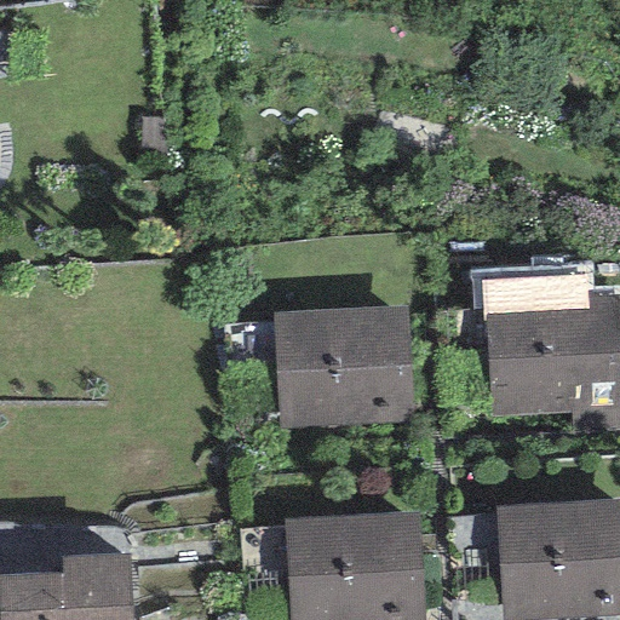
[(587,277),(480,282),(482,321),(486,320),(491,417),(570,413),(570,434),(619,431),(619,317),(619,291),(587,292),(587,277)]
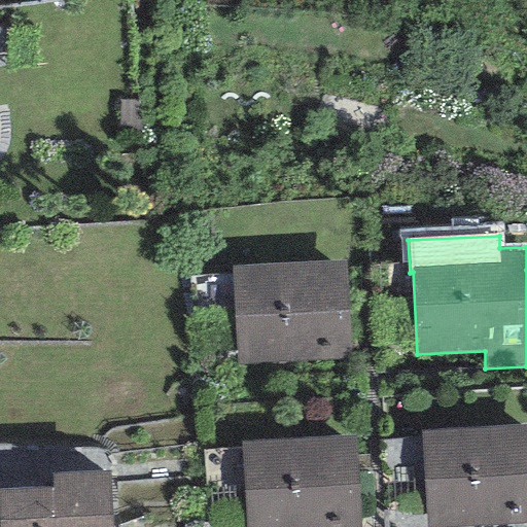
[(345,259),(232,267),(237,366),(351,360),(345,259)]
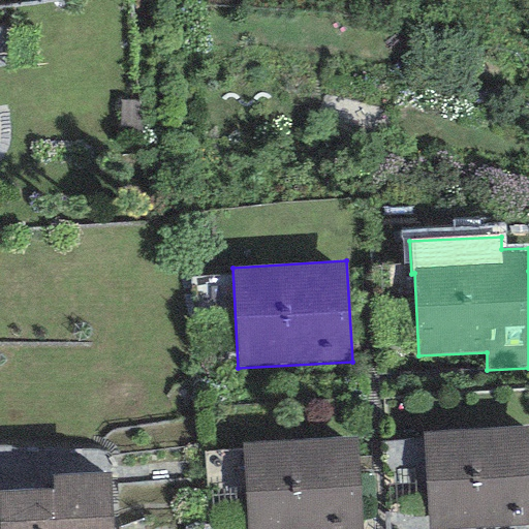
[(528,427),(422,433),(427,528),(459,528),(528,525),(528,427)]
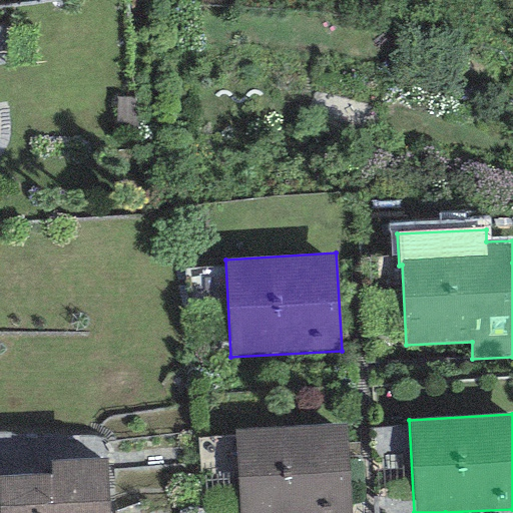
[(351,512),(347,424),(233,430),(237,512),(351,512)]
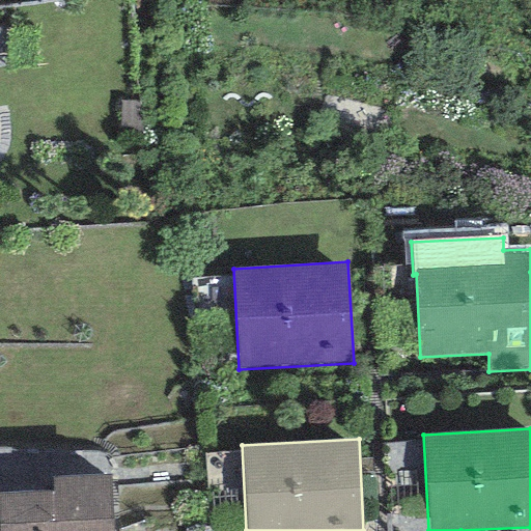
[(112,530),(110,475),(52,477),(52,492),(0,494),(0,530),(112,530)]
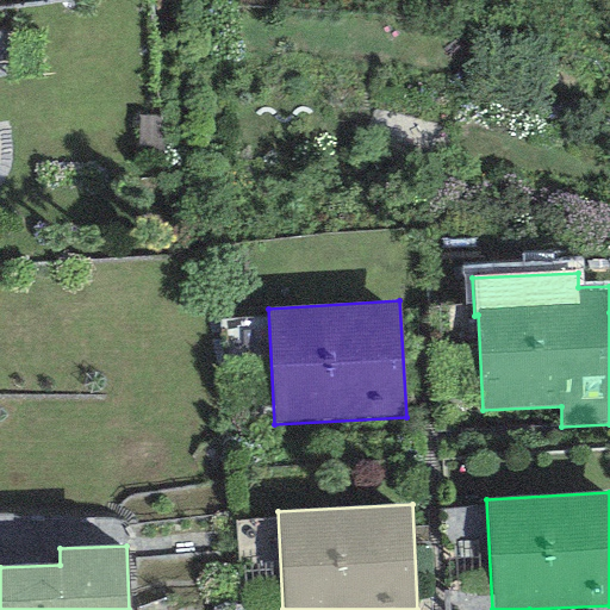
All buildings are outlined.
